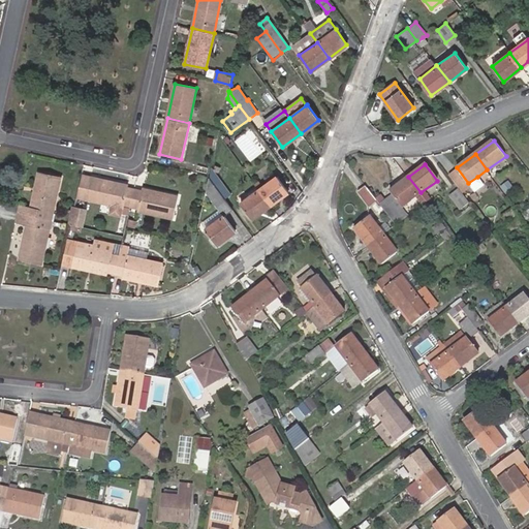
[(457,167),(449,174),(463,191),(470,185),(474,191),(484,185),(477,177),(468,183),(457,167)]
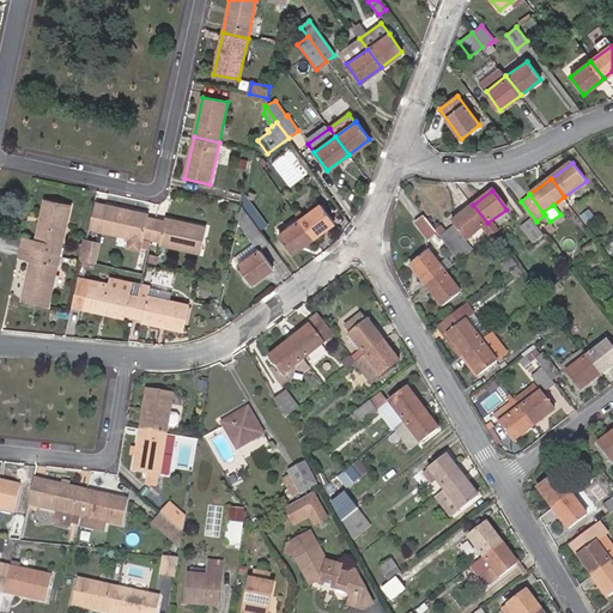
[(246,195),(242,208),(259,231),(267,224),(246,195)]
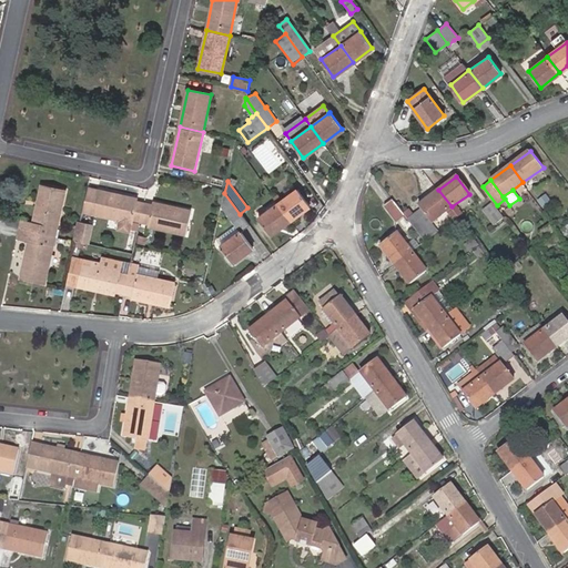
[(292,184),(274,199),(277,204),(296,190),(292,184)]
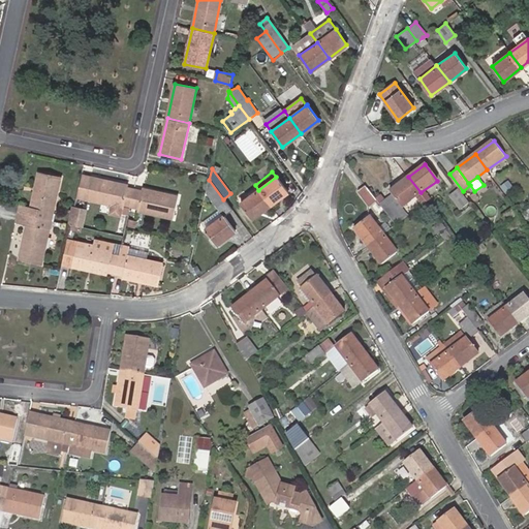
[(31,216),(48,219),(50,212),(52,213),(59,178),(38,173),(30,208),(20,205),(18,213),(31,216)]
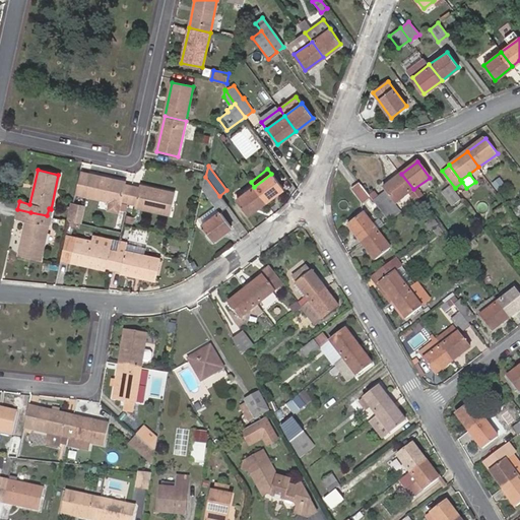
[(90,175),(81,173),(76,193),(85,195),(90,175)]
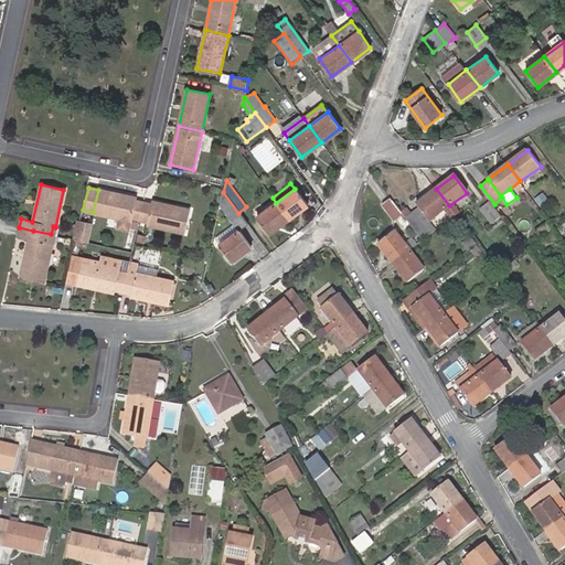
[(295,189),(276,203),(289,219),(308,205),(296,189),(295,189)]
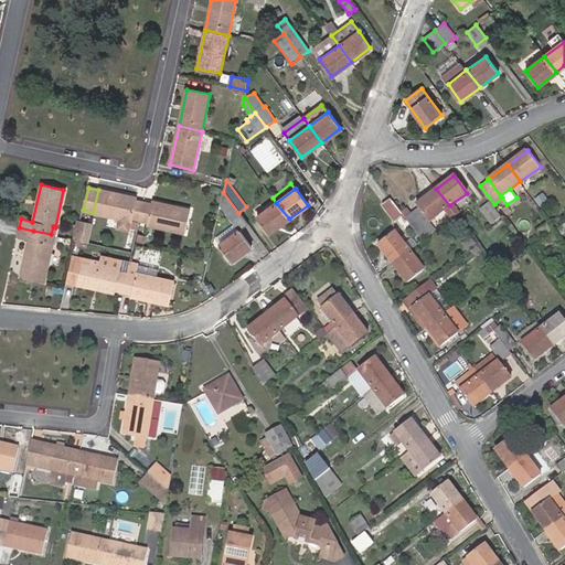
[(449,205),(436,189),(416,205),(428,222),(449,205)]
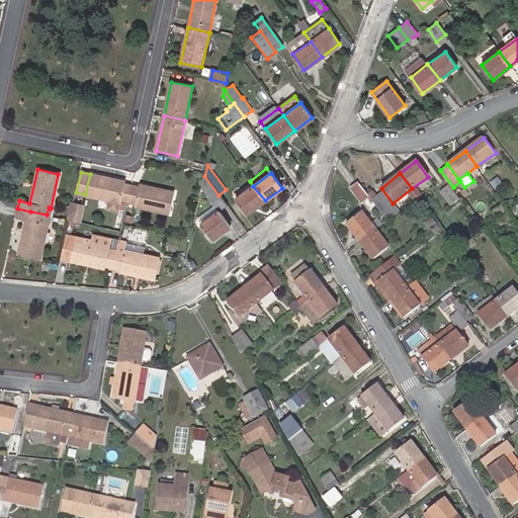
[(124,181),(90,174),(85,194),(85,195),(110,200),(108,207),(117,209),(119,200),(127,202),(131,185),(123,183),(124,181)]
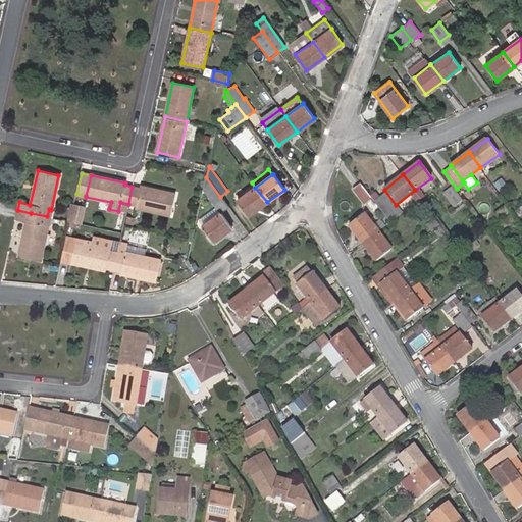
[(222,200),(206,178),(202,192),(214,206),(219,214),(203,226),(214,242),(232,227),(221,212),(228,207),(222,200)]
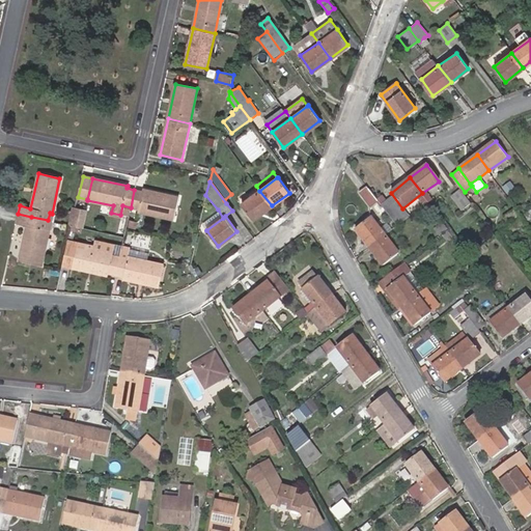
[(366,188),(360,193),(370,208),(379,202),(366,188)]
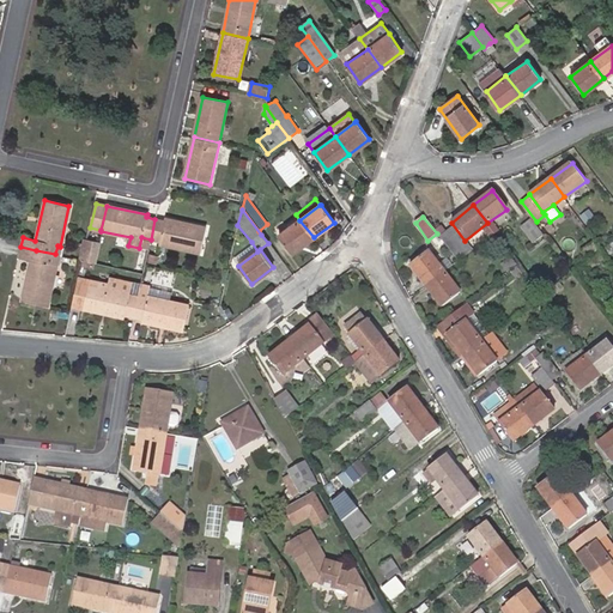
[(530,218),(520,226),(532,243),(542,235),(530,218)]
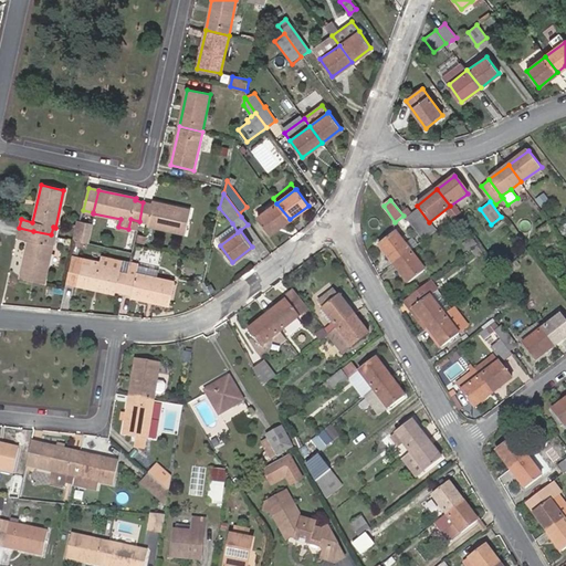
[(143,202),(139,221),(147,222),(146,224),(185,233),(189,210),(152,202),(150,205),(143,202)]
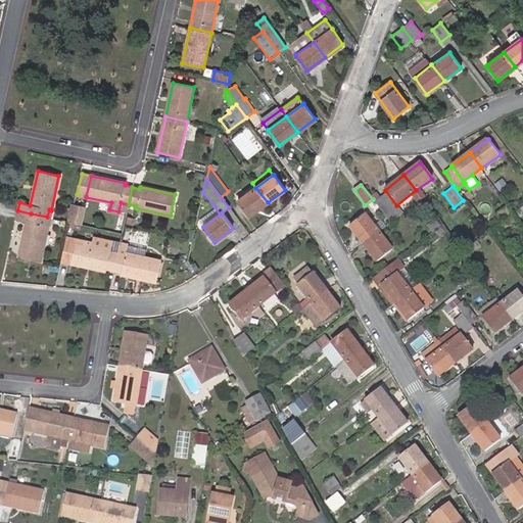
[(268,202),(255,188),(238,201),(249,217),(268,202)]
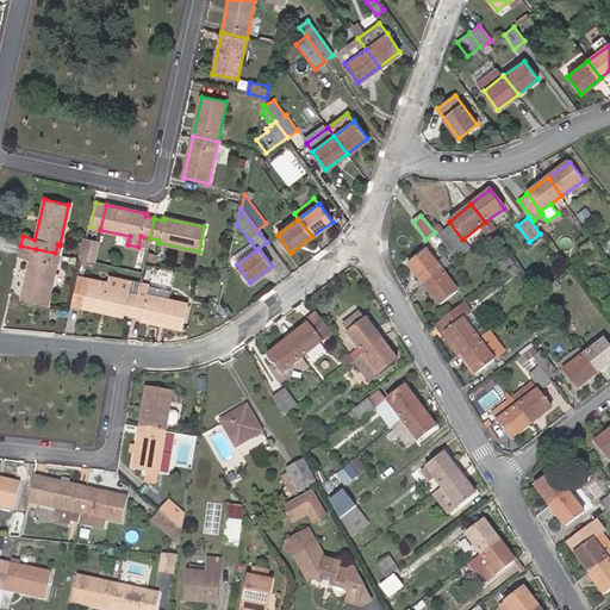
[(452,225),(439,236),(456,259),(470,249),(462,240),(452,225)]
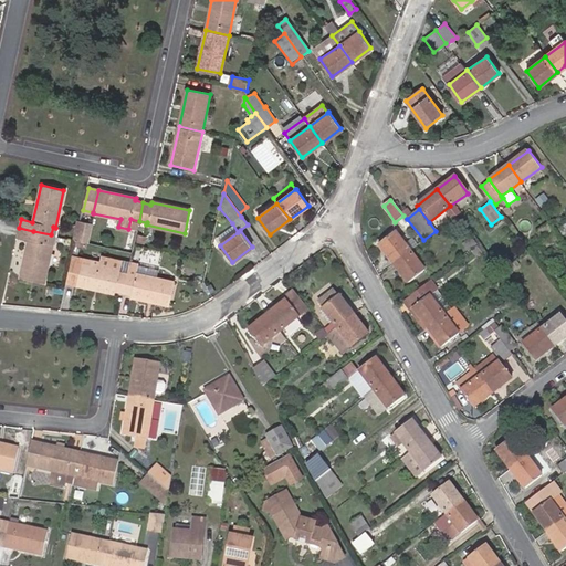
[(80,221),(75,240),(87,243),(92,224),(80,221)]
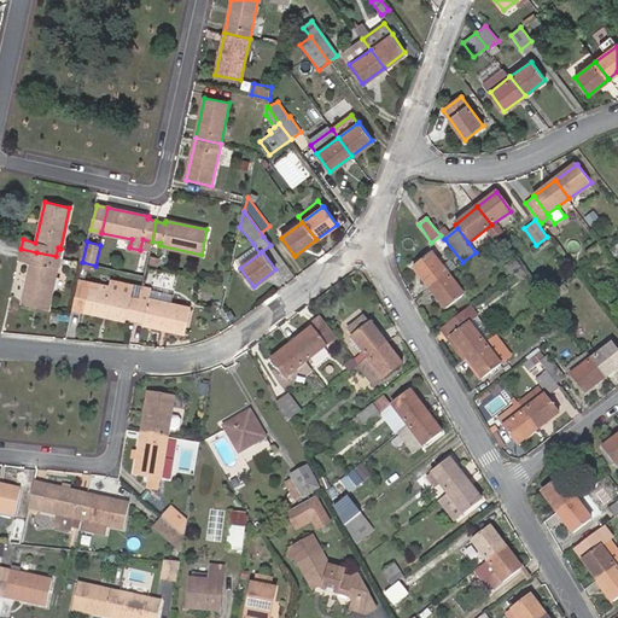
[(21,249),(18,257),(31,261),(22,302),(48,308),(57,267),(54,266),(56,256),(36,252),(21,249)]
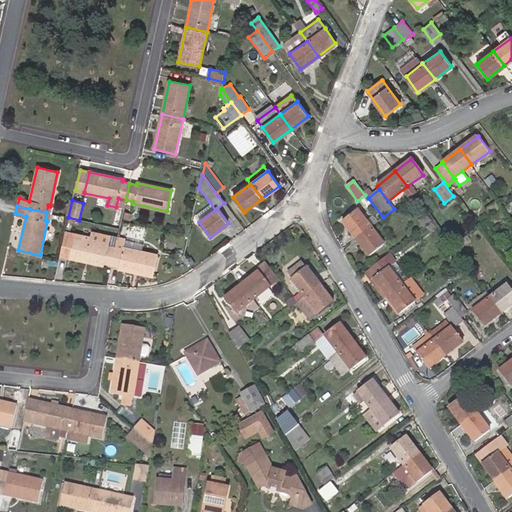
[(342,221),(356,238),(370,227),(357,210),(342,221)]
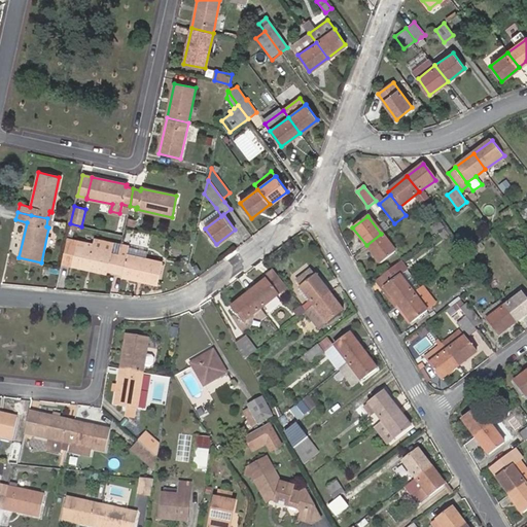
[(136,219),(130,218),(128,225),(135,226),(136,219)]
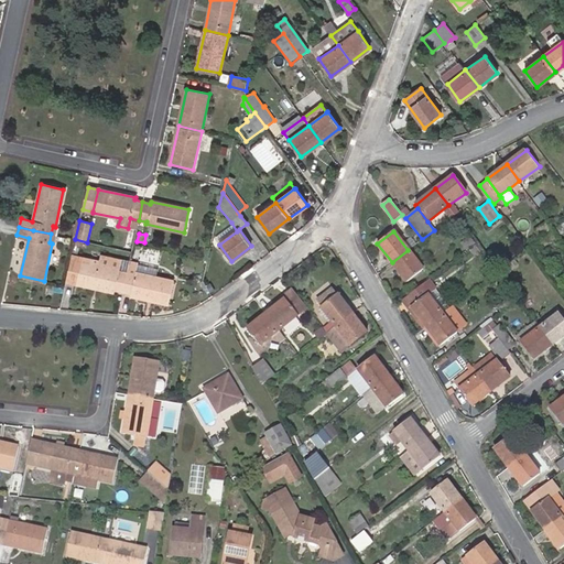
[(408,250),(392,262),(407,281),(423,269),(408,250)]
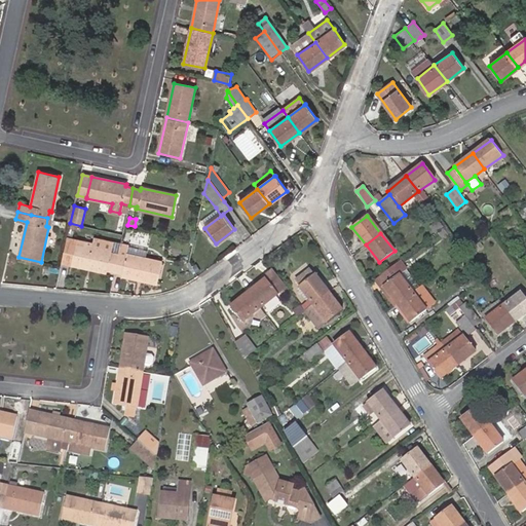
[(66,240),(92,246),(94,243),(67,237),(66,240)]
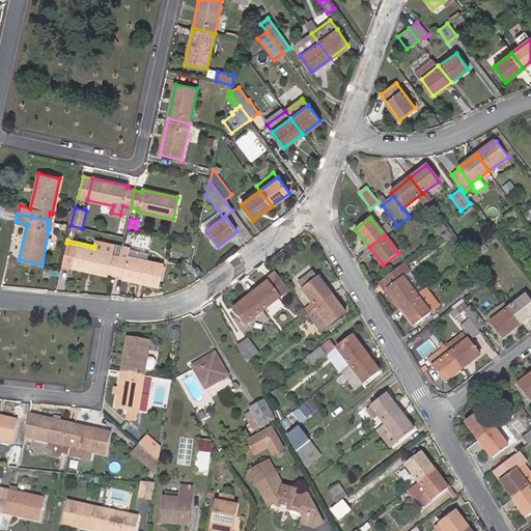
[(108,272),(115,274),(119,256),(112,255),(114,245),(95,241),(94,246),(93,248),(66,243),(62,264),(72,267),(108,274),(108,272)]
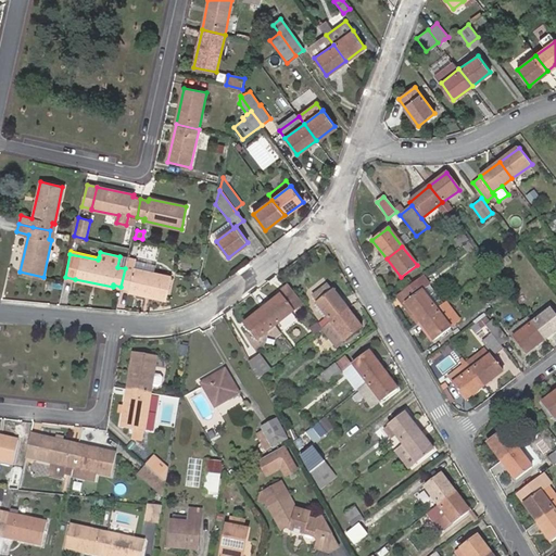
[(119,256),(117,267),(125,268),(127,257),(119,256)]
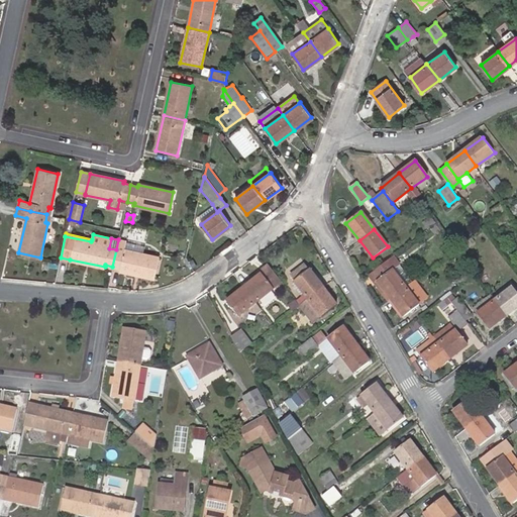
[(116,249),(112,267),(120,268),(119,271),(153,278),(158,256),(141,253),(124,249),(125,241),(118,239),(116,249)]
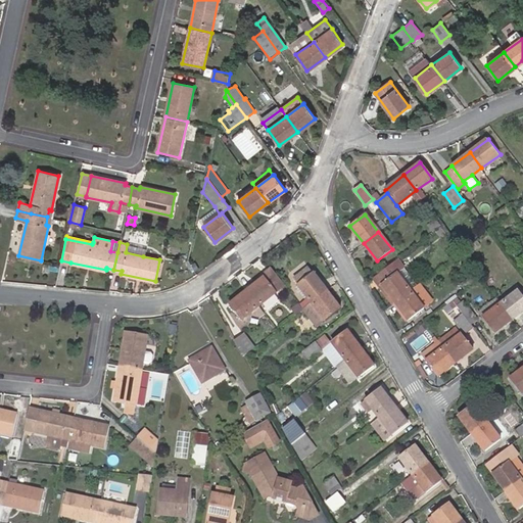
[(127,244),(126,252),(143,256),(145,248),(127,244)]
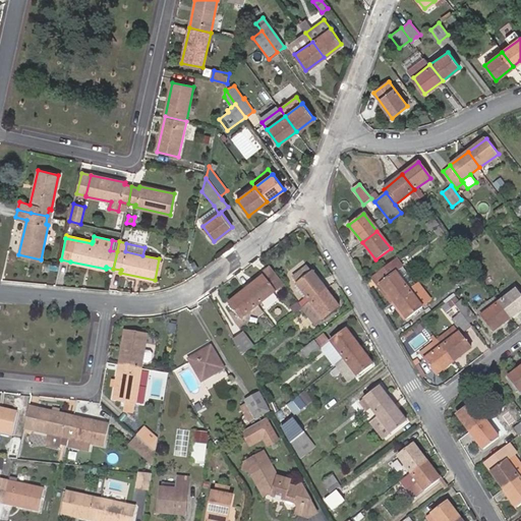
[(381,283),(394,300),(408,289),(395,272),(402,267),(396,258),(381,271),(387,278),(381,283)]
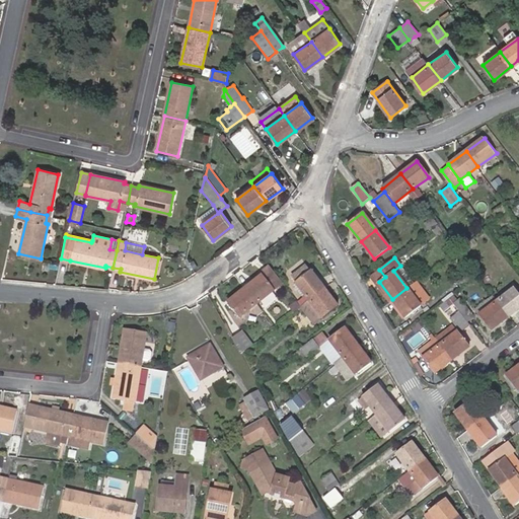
[(250,284),(246,287),(257,302),(274,289),(273,288),(282,281),(268,263),(258,269),(263,274),(255,280),(251,283),(250,284)]
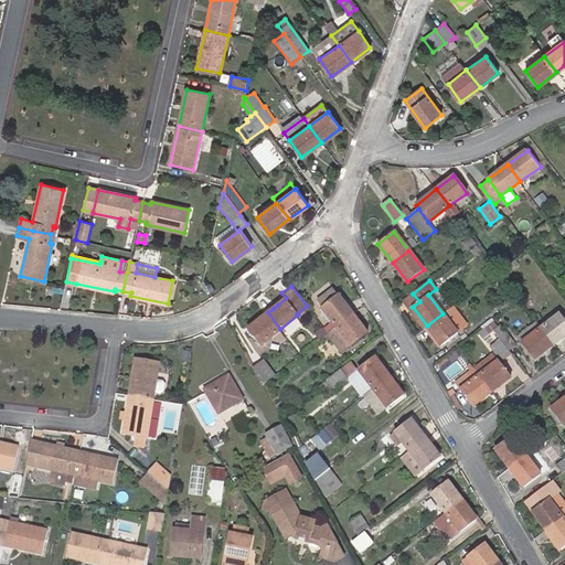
[(436,289),(428,295),(443,313),(450,308),(436,289)]
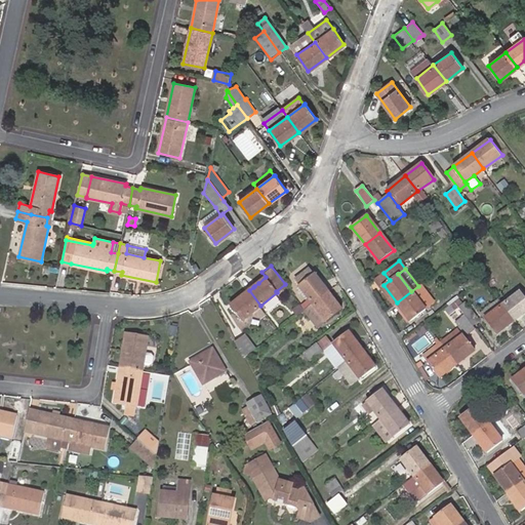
[(266,277),(261,272),(250,281),(254,286),(258,283),(266,277)]
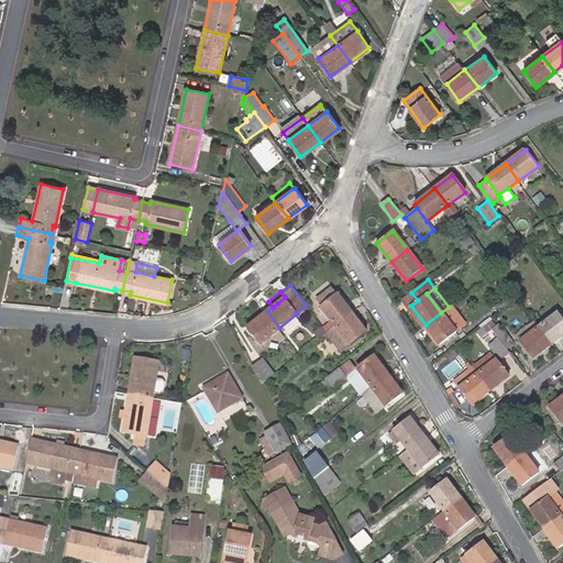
[(335,326),(352,312),(337,293),(320,306),(335,326)]
